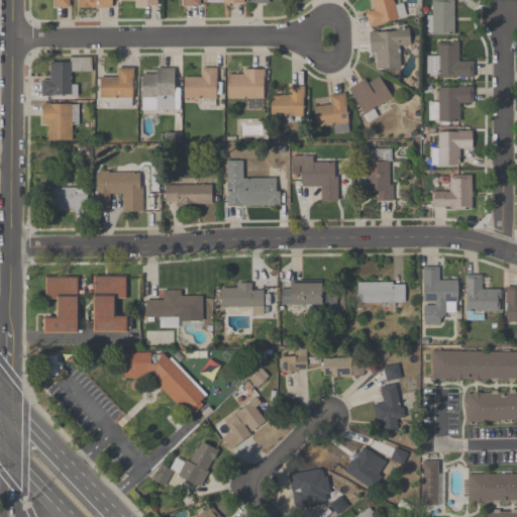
[(69,0),(52,0),(53,8),(69,8),(69,0)]
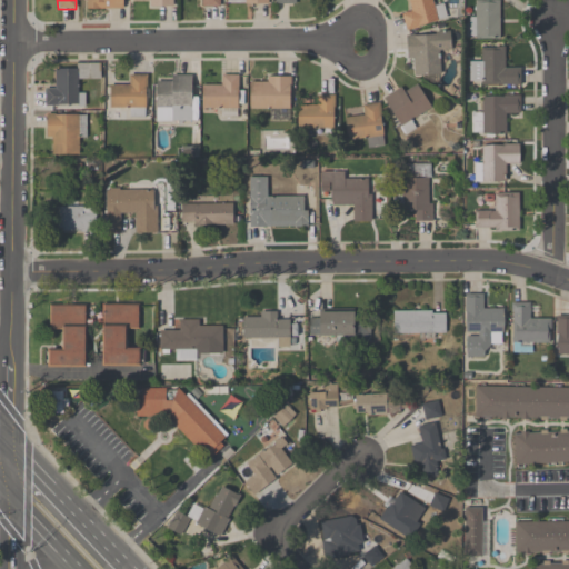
[(123,0),(82,0),(82,9),(125,9),(123,0)]
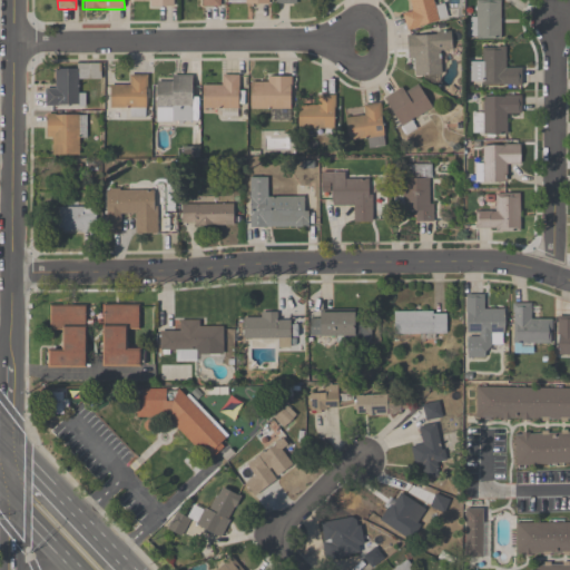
[(433,6),(432,0),(409,0),(412,12),(403,13),(406,30),(448,21),(444,3),(433,6)]
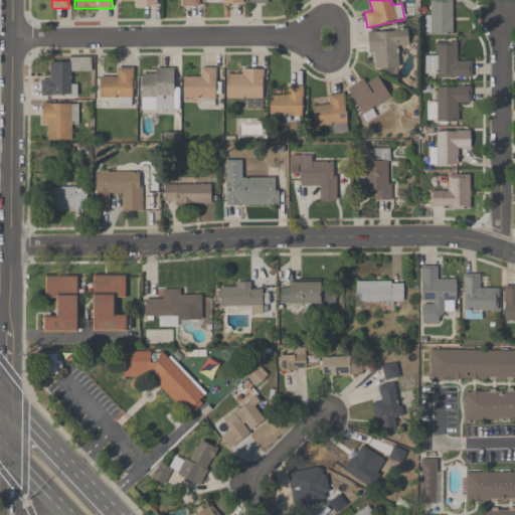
[(453,0),(433,0),(433,12),(424,12),(424,36),(453,36),(453,0)]
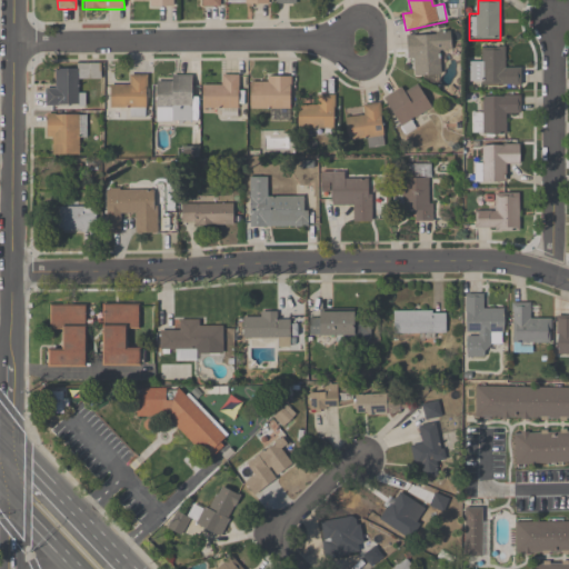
[(407,33),(409,78),(441,76),(440,52),(451,52),(450,31),(407,33)]
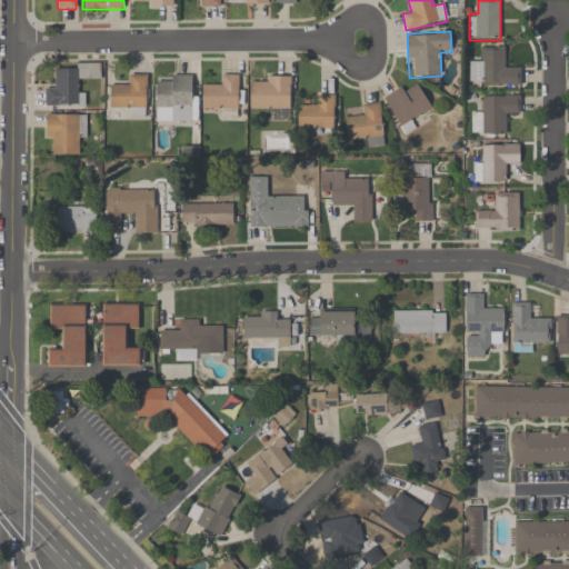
[(470,87),(521,87),(521,67),(508,67),(508,47),(481,47),(481,60),(469,60),(470,87)]
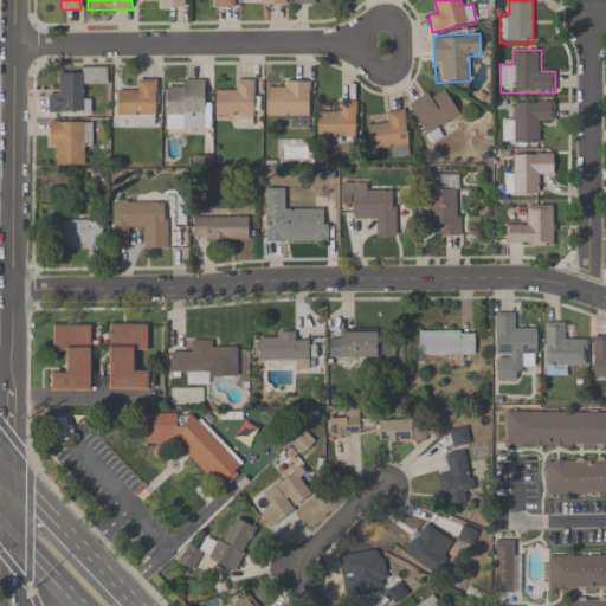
[(59,95),(49,94),(49,115),(90,115),(91,100),(83,100),(83,84),(107,84),(108,69),(82,68),(82,73),(60,73),(59,95)]
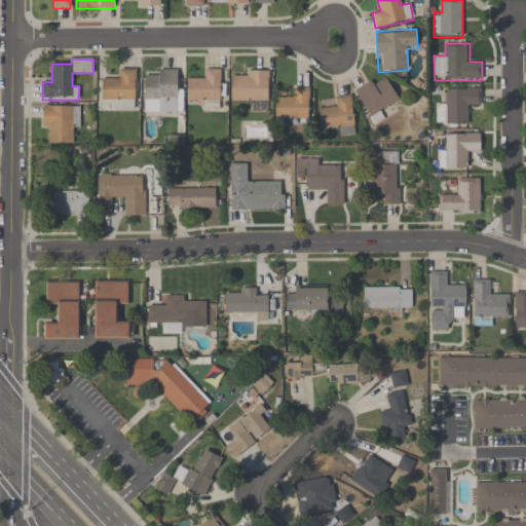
[(102,99),(118,99),(118,109),(136,109),(136,69),(115,69),(115,79),(102,79),(102,99)]
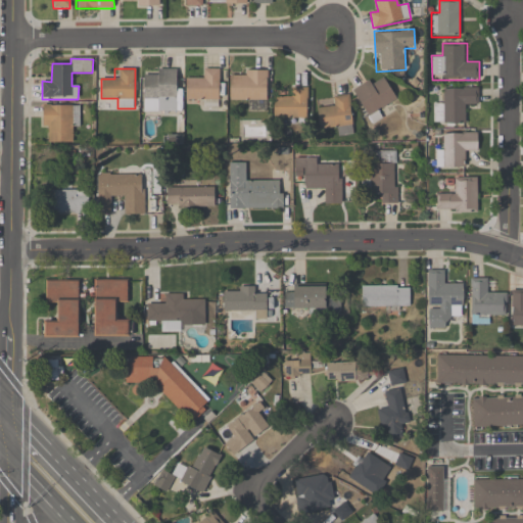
[(143,111),(179,111),(179,68),(153,68),(153,78),(143,78),(143,111)]
